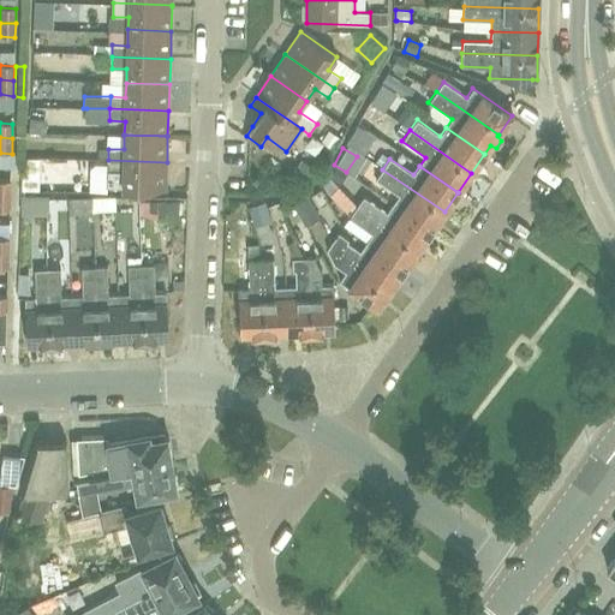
[(106,178),(106,161),(35,160),(35,177),(106,178)]
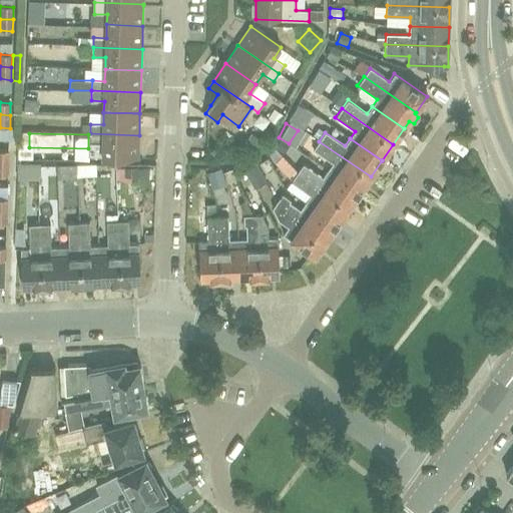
[(138,157),(139,135),(90,133),(89,156),(138,157)]
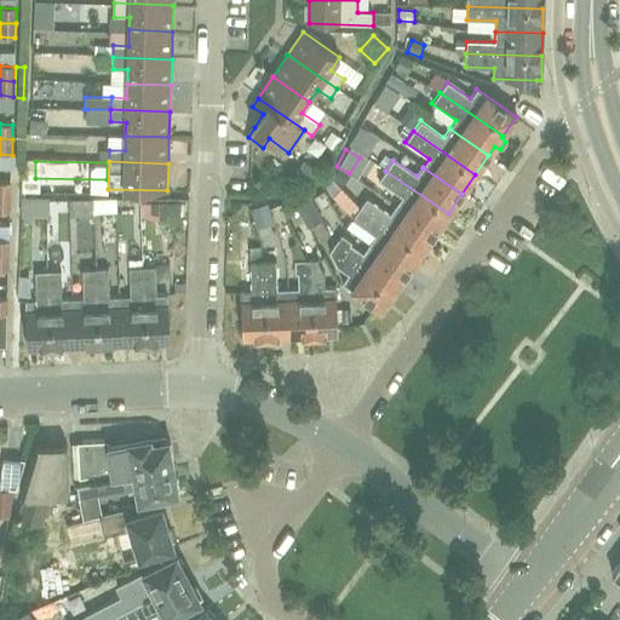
[(396,206),(435,233),(448,213),(385,171),(378,181),(402,197),(396,206)]
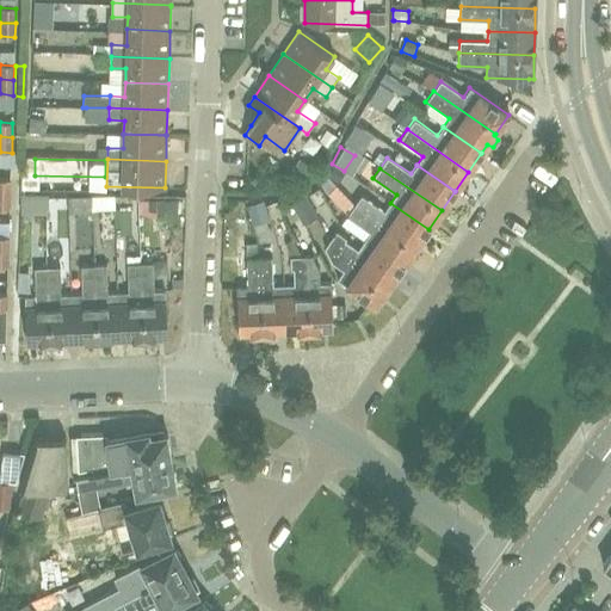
[(0,193),(11,195),(11,180),(0,179),(0,193)]
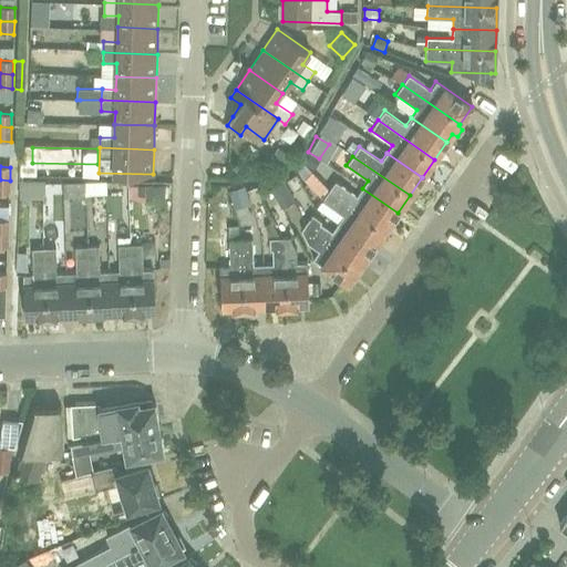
[(0,179),(0,194),(10,195),(10,181),(0,179)]
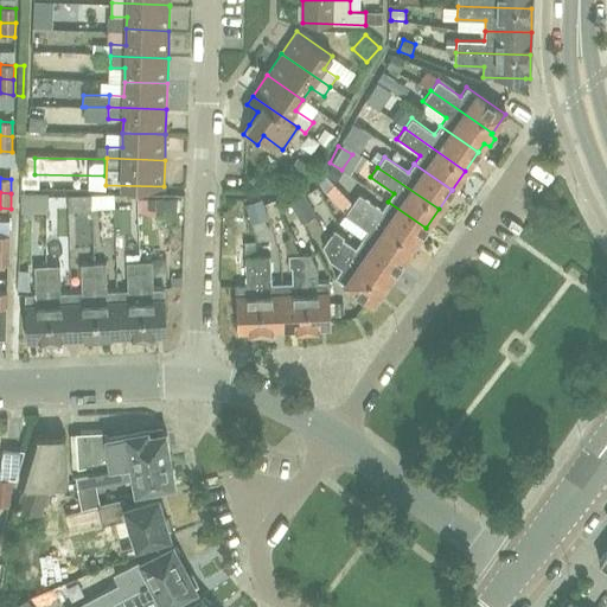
[(113,193),(93,195),(93,209),(113,209),(113,193)]
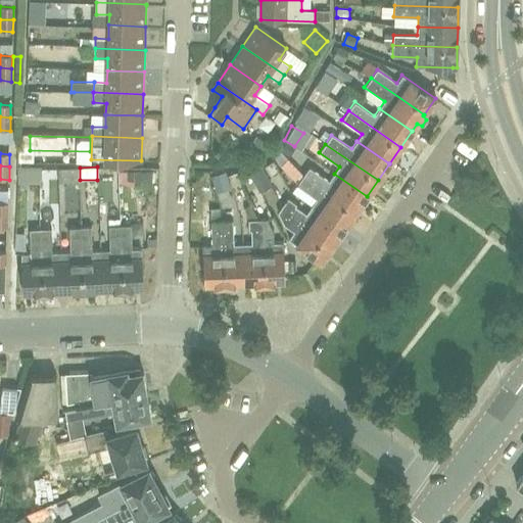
[(249,175),(259,192),(271,186),(260,168),(249,175)]
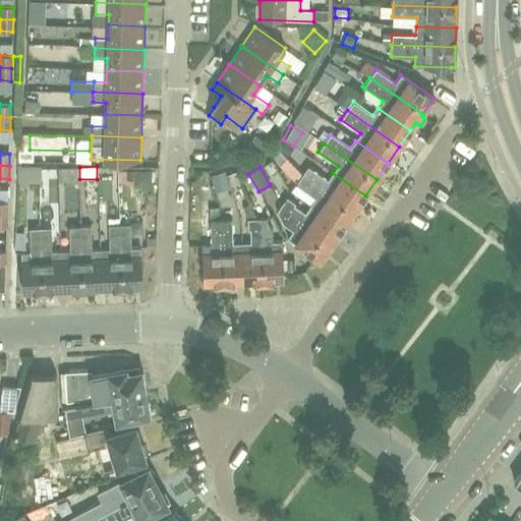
[(301,176),(354,212),(365,195),(333,173),(328,180),(307,167),(301,176)]
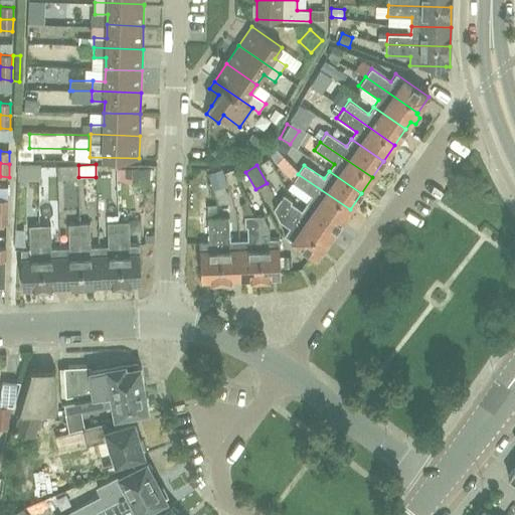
[(20,179),(38,179),(38,166),(21,166),(20,179)]
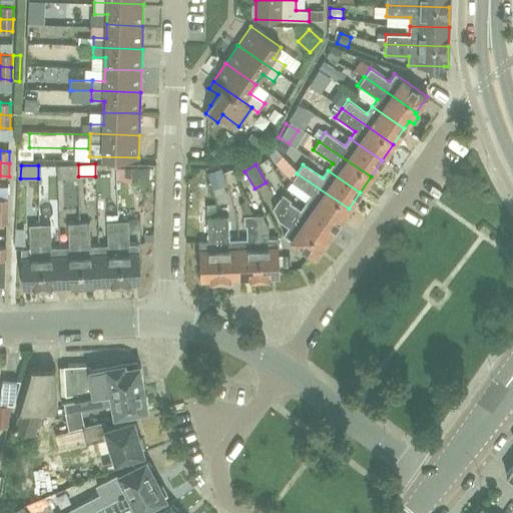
[(305,202),(338,224),(349,208),(297,173),(291,181),(310,195),(305,202)]
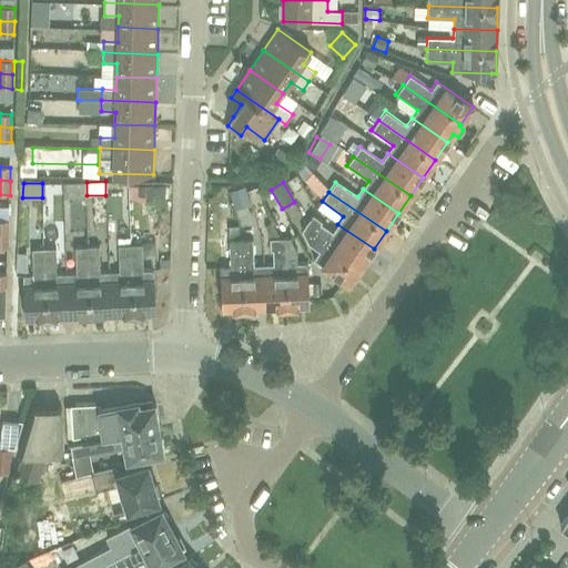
[(314,234),(362,267),(374,249),(337,224),(333,232),(321,224),(322,222),(312,215),(306,224),(316,231),(314,234)]
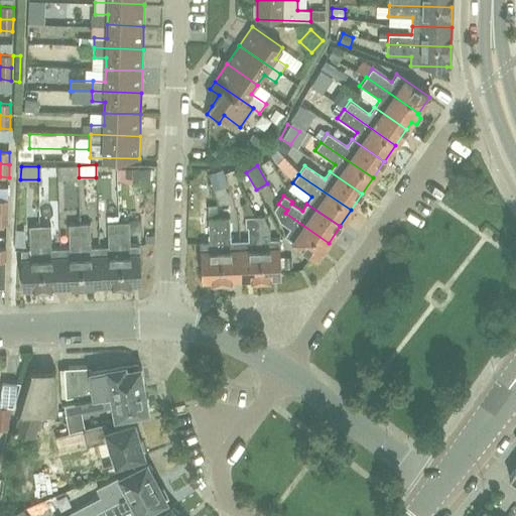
[(287,210),(278,204),(274,210),(280,222),(289,229),(284,236),(316,259),(329,243),(285,213),(287,210)]
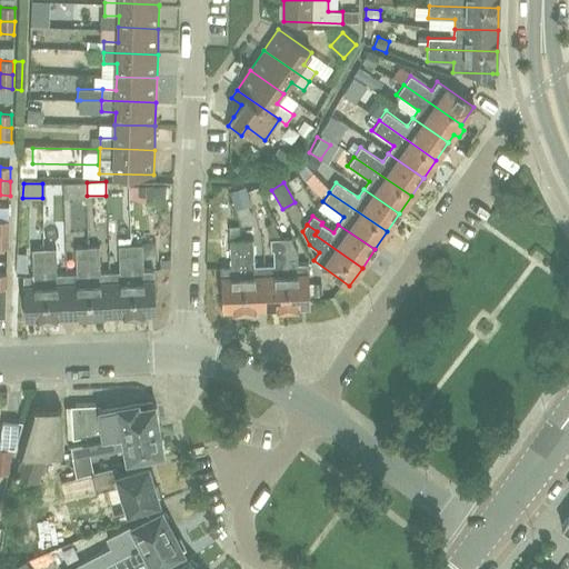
[(266,309),(288,309),(286,251),(281,251),(281,239),(270,239),(270,251),(272,251),(273,266),(263,267),(266,309)]
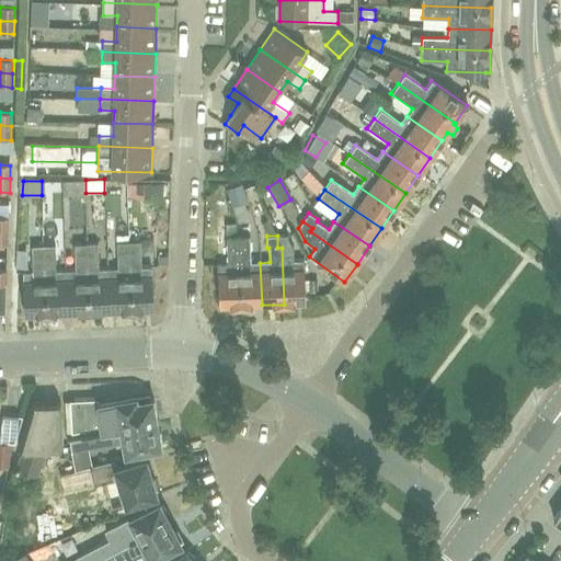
[(286,236),(277,236),(277,248),(282,248),(284,305),(306,304),(304,260),(294,261),(293,248),(286,236)]
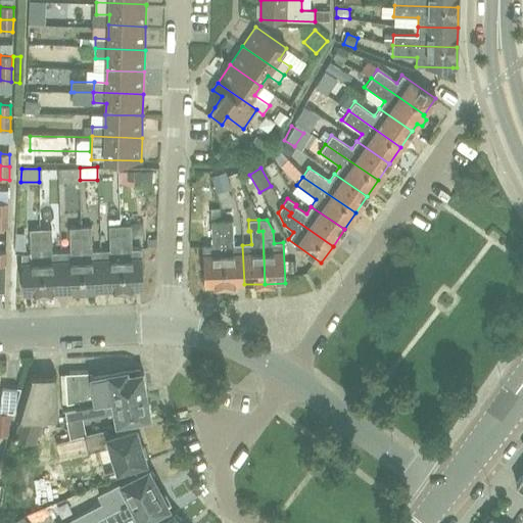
[(233,221),(222,222),(225,285),(244,284),(242,245),(234,245),(233,221)]
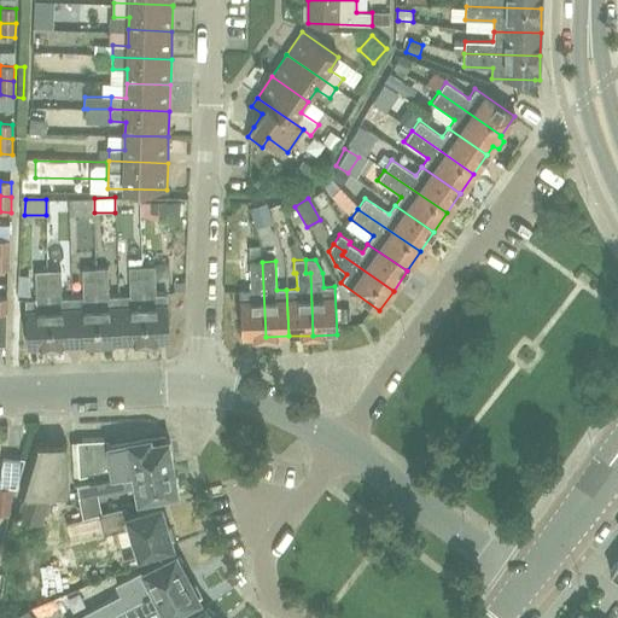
[(266,337),(262,262),(249,262),(250,291),(239,291),(242,338),(266,337)]
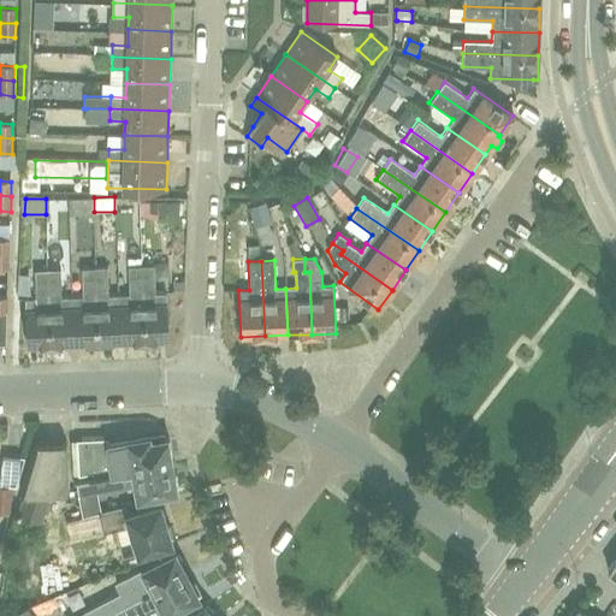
[(119,296),(120,343),(144,342),(141,266),(128,267),(129,295),(119,296)]
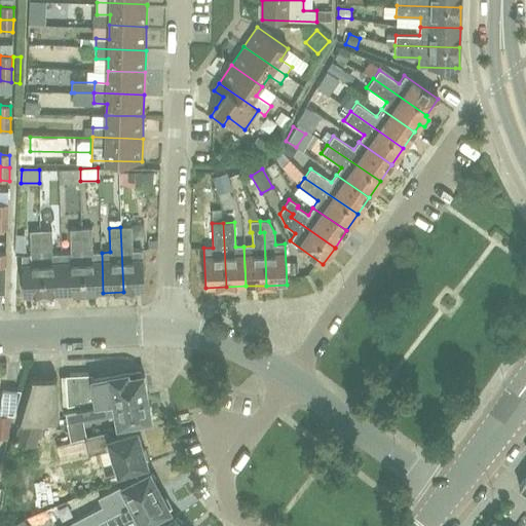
[(120,227),(123,292),(144,291),(143,260),(142,251),(133,251),(132,227),(120,227)]
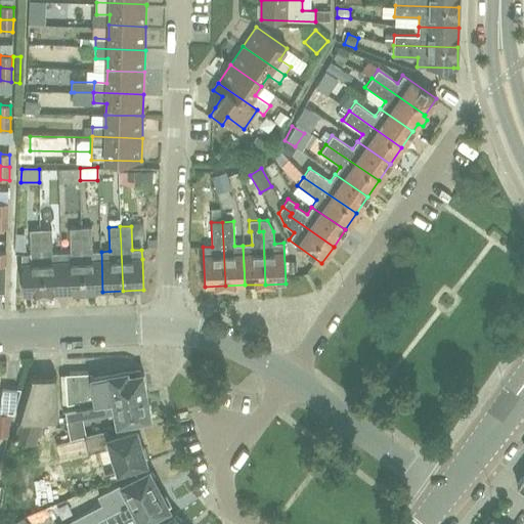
[(83,293),(80,228),(69,229),(70,253),(61,254),(63,294),(83,293)]
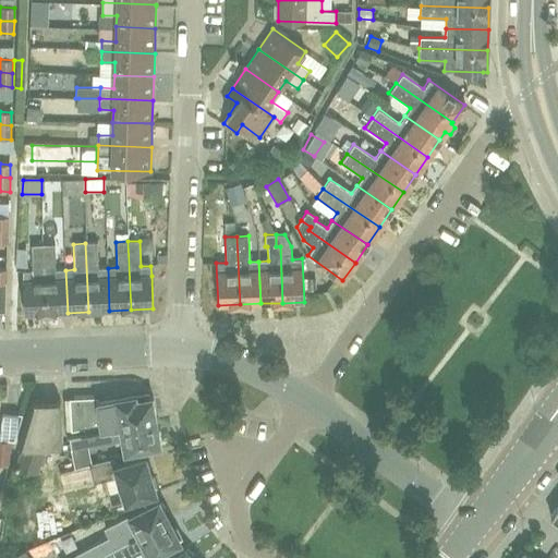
[(85,243),(88,312),(109,311),(108,268),(98,268),(97,243),(85,243)]
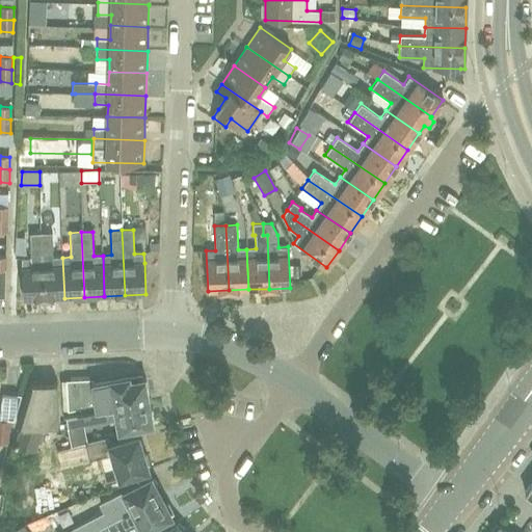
[(64,298),(62,258),(53,258),(52,233),(41,234),(44,299),(64,298)]
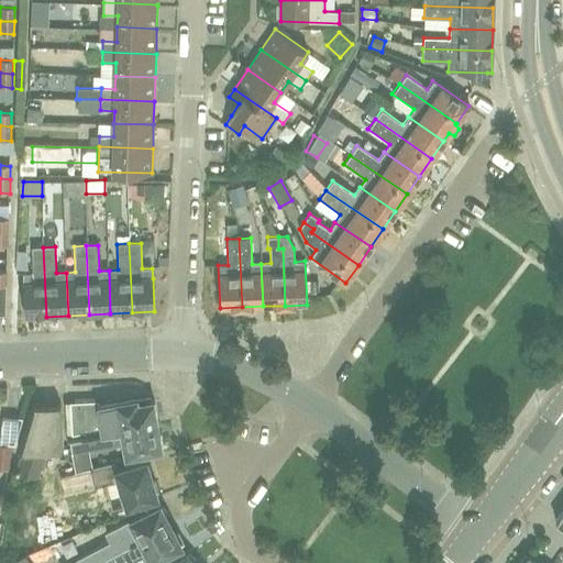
[(46,317),(43,247),(31,247),(32,274),(22,274),(24,318),(46,317)]
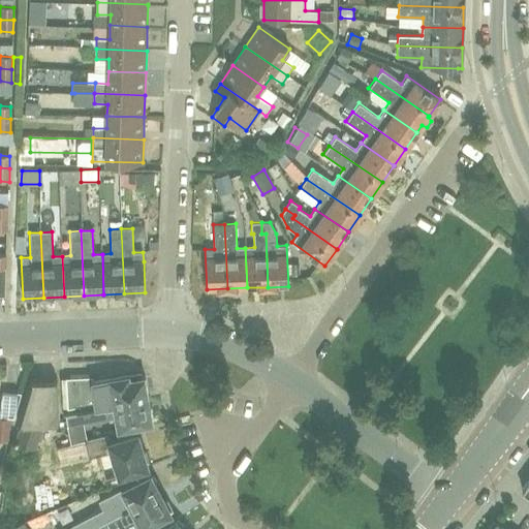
[(92,377),(66,378),(67,407),(80,405),(81,409),(66,412),(66,414),(146,400),(142,377),(139,378),(138,373),(92,382),(92,377)]
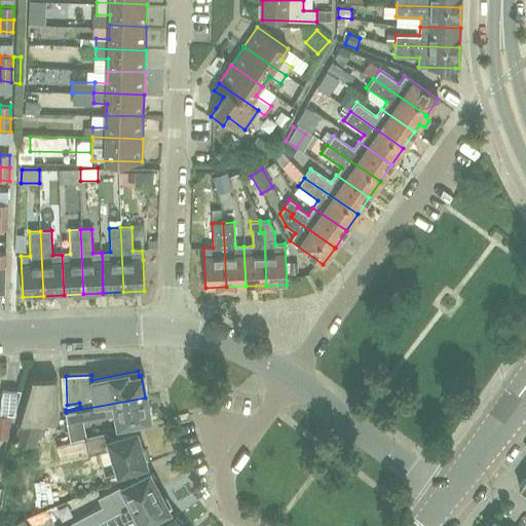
[(35,446),(43,420),(60,420),(57,378),(31,379),(19,421),(15,435),(12,441),(17,443),(35,446)]
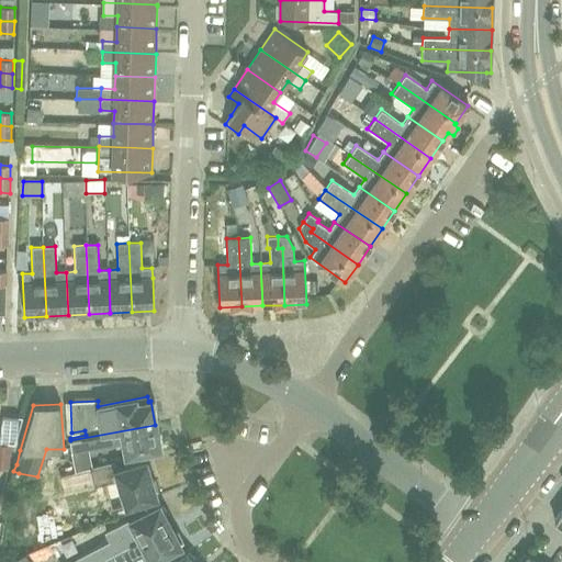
[(0,444),(14,445),(14,444),(22,417),(1,415),(0,433),(0,444)]
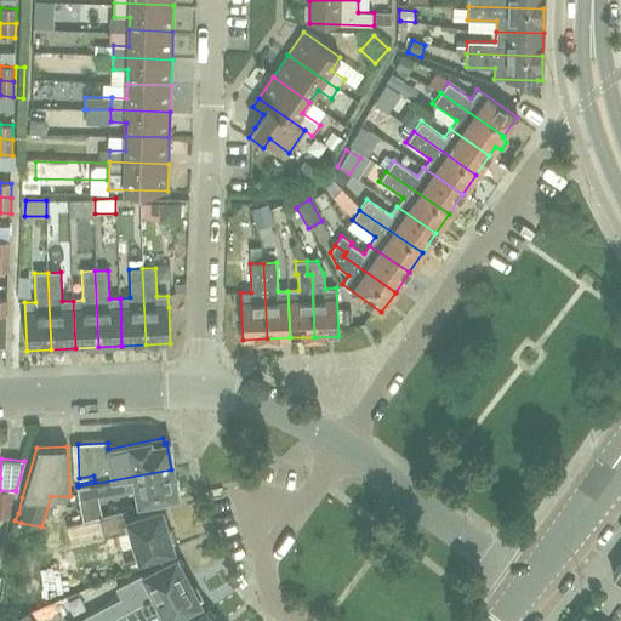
[(174,479),(171,469),(78,486),(79,500),(135,489),(137,503),(176,496),(175,489),(178,489),(177,482),(174,479)]
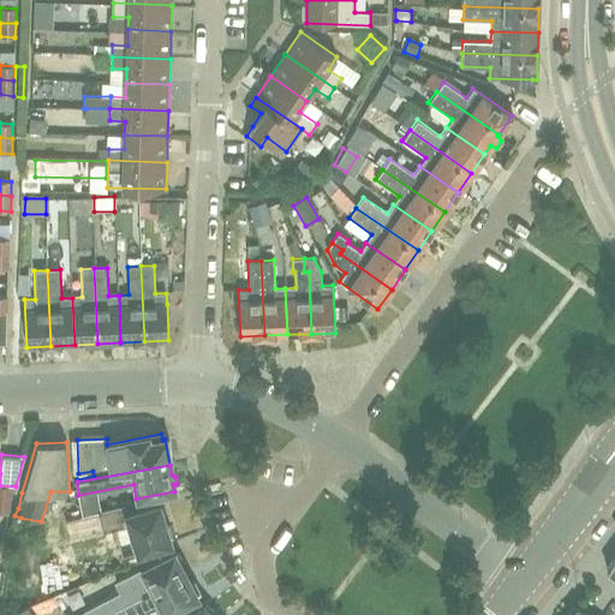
[(0,485),(0,512),(10,512),(11,487),(0,485)]
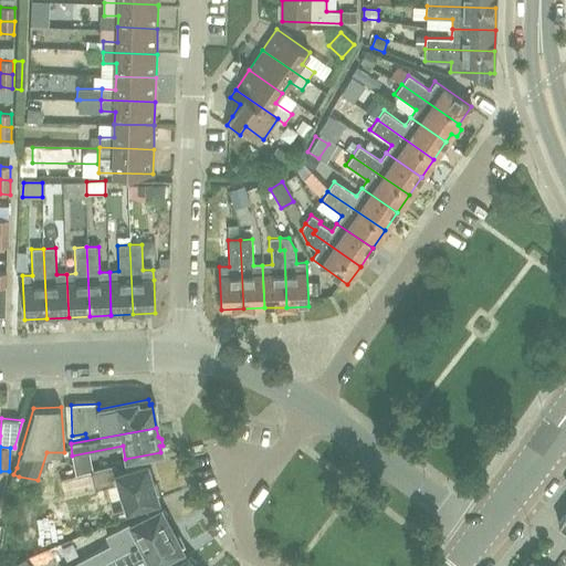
[(75,475),(74,475),(60,480),(65,498),(121,483),(127,509),(156,500),(147,464),(116,472),(115,464),(88,472),(75,475)]
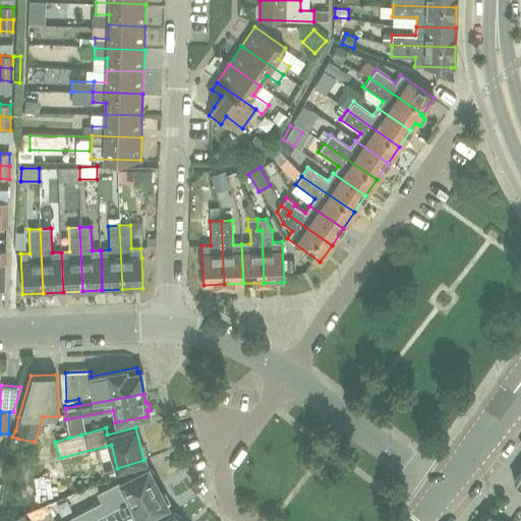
[(13,482),(23,482),(27,482),(31,455),(26,454),(16,453),(13,482)]
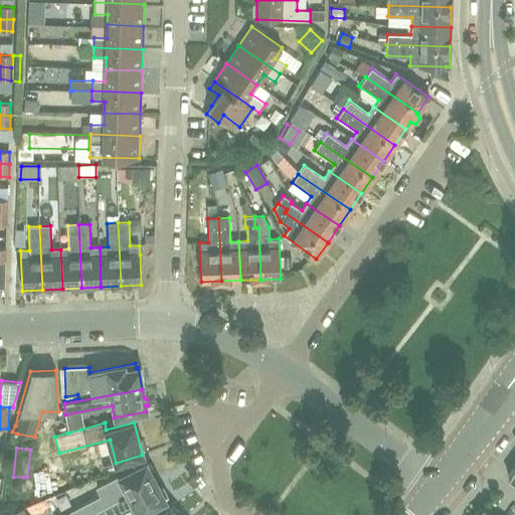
[(86,514),(118,500),(154,480),(146,463),(107,483),(112,491),(102,496),(65,514),(86,514)]
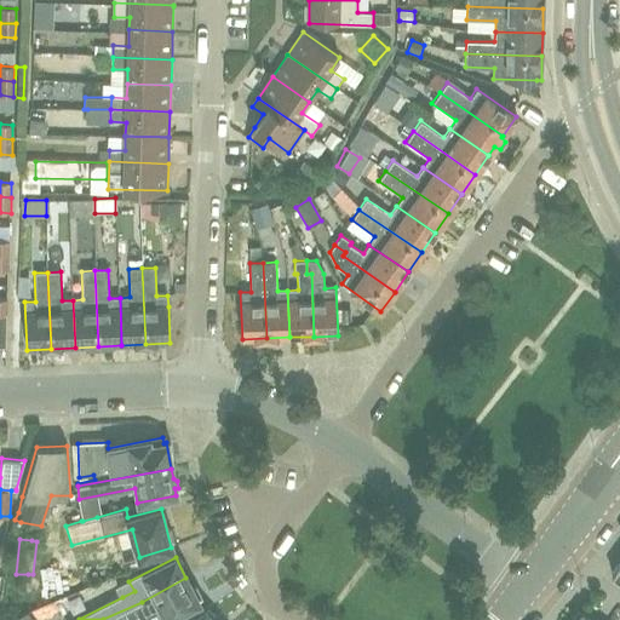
[(103,619),(137,619),(141,619),(161,619),(197,602),(185,578),(142,602),(103,619)]
